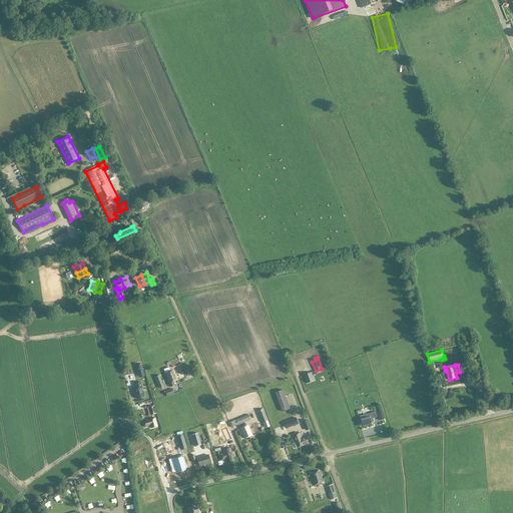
[(172,371),(170,372),(169,368),(163,370),(165,374),(167,379),(174,376),(172,371)]
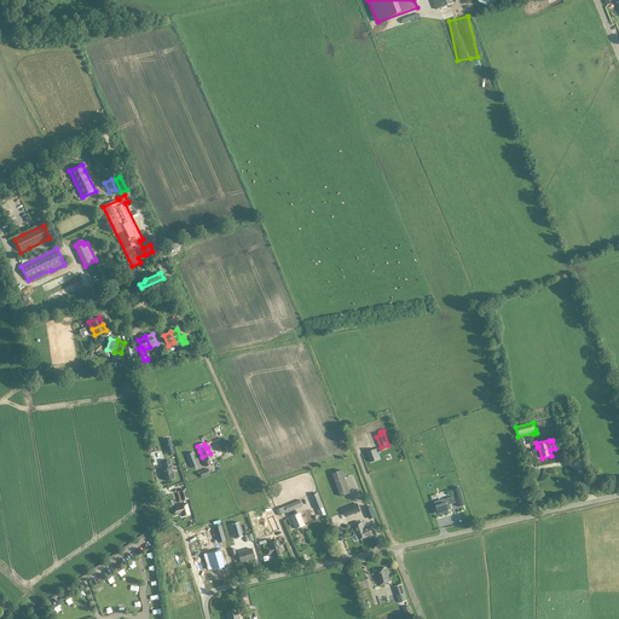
[(381,447),(368,452),(371,462),(380,460),(377,453),(382,451),(381,447)]
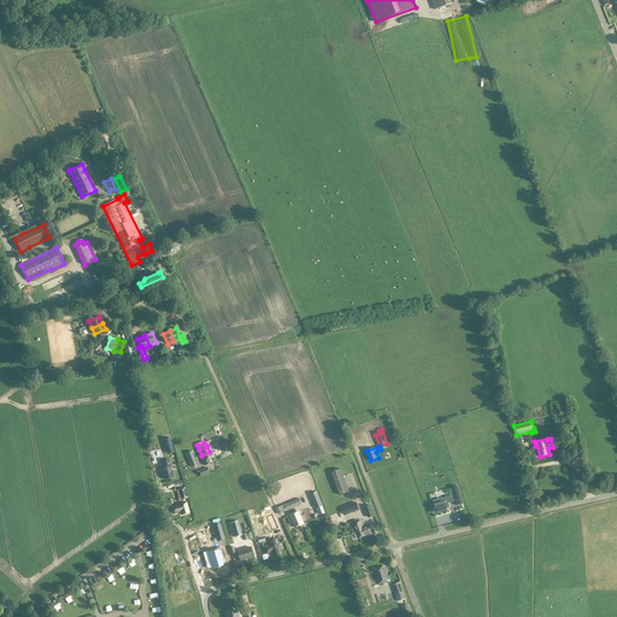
[(210,452),(201,456),(204,462),(205,465),(210,464),(207,459),(212,457),(210,452)]
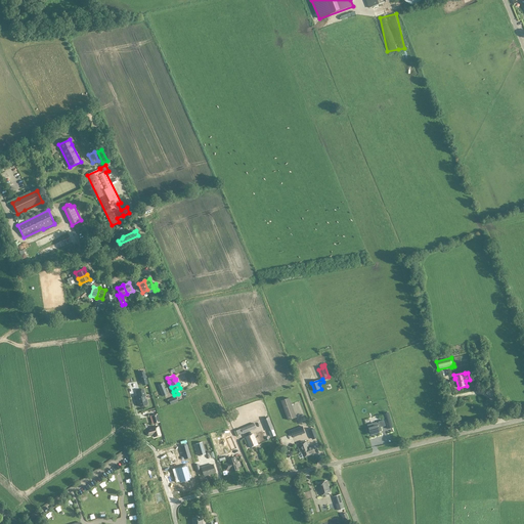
[(139,397),(137,397),(140,407),(146,405),(146,404),(147,404),(143,390),(137,392),(139,397)]
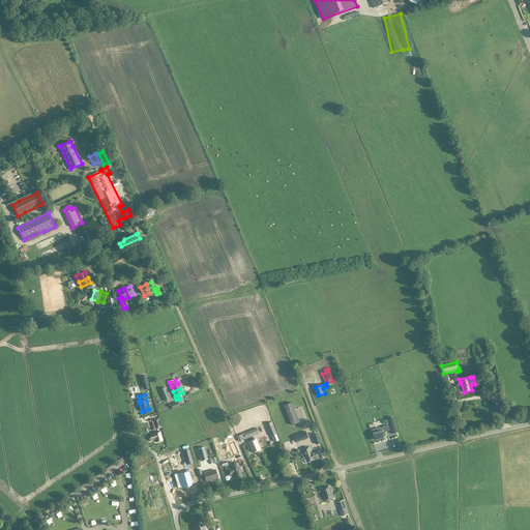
[(299,422),(293,403),(285,406),(292,425),(299,422)]
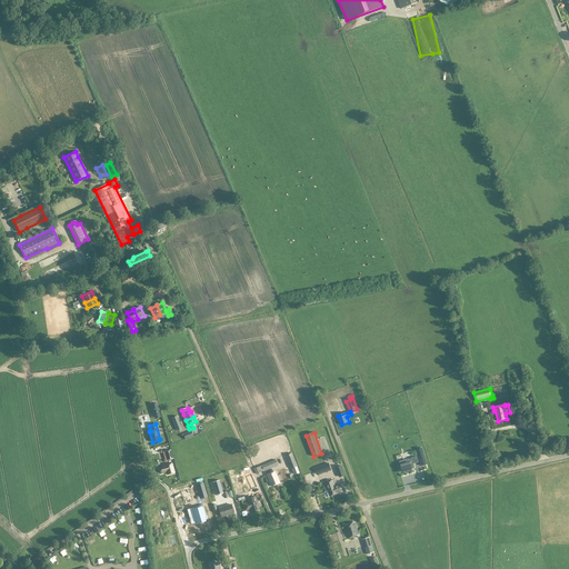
[(427,465),(422,448),(417,450),(421,466),(427,465)]
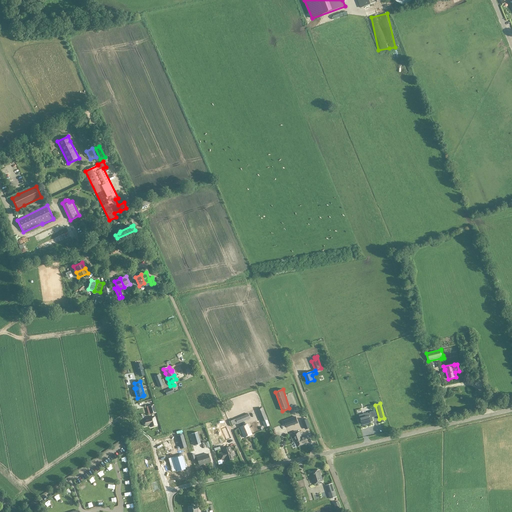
[(267,419),(262,408),(257,410),(262,421),(267,419)]
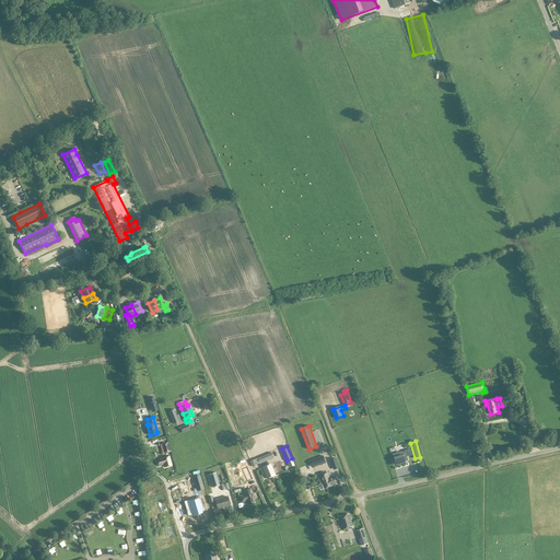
[(408,461),(407,456),(411,455),(410,450),(405,451),(405,452),(403,453),(403,452),(394,455),(396,465),(406,463),(405,462),(408,461)]
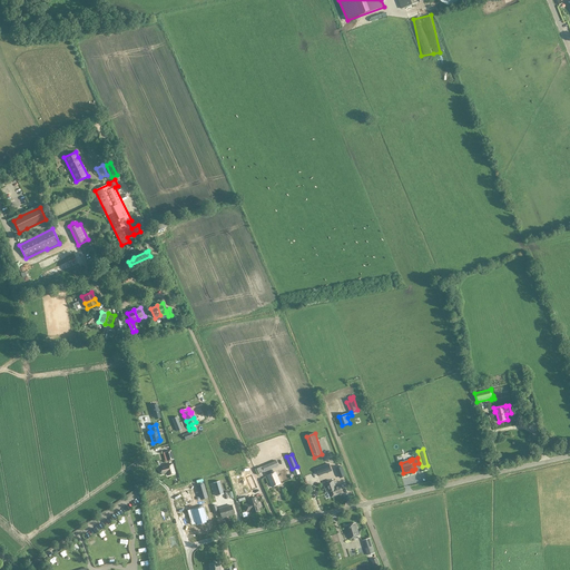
[(173,464),(172,465),(165,467),(159,469),(161,474),(167,473),(168,475),(175,474),(173,464)]
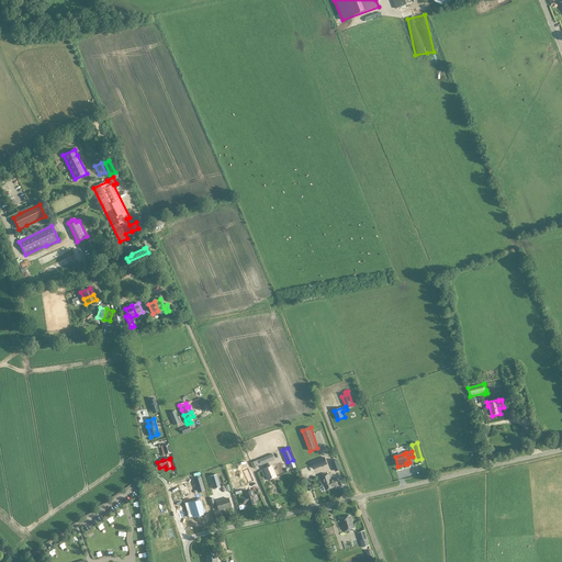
[(325,458),(312,462),(314,469),(327,464),(325,458)]
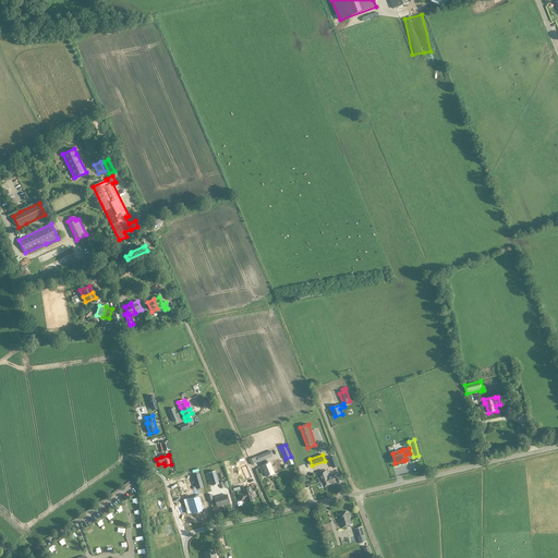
[(274,474),(269,462),(262,465),(266,477),(274,474)]
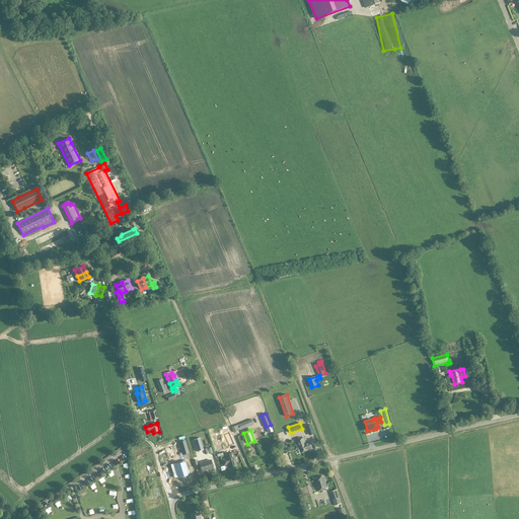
[(229,433),(224,435),(229,446),(234,444),(229,433)]
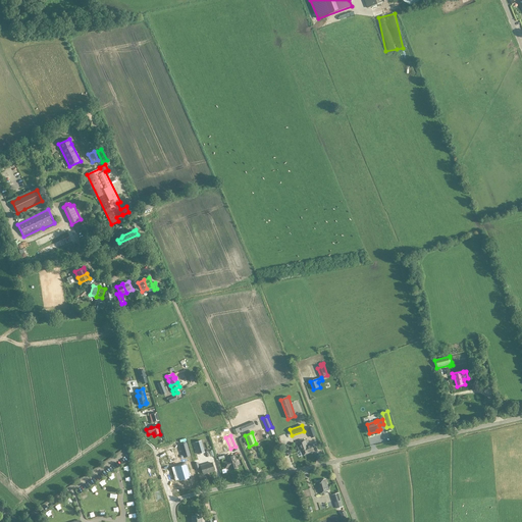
[(199,455),(205,453),(201,440),(195,442),(199,455)]
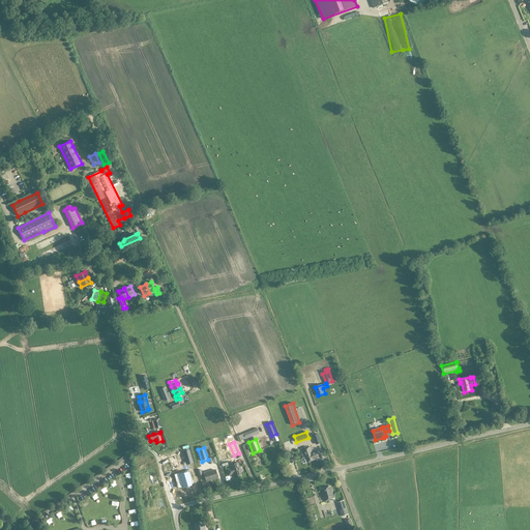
[(302,450),(303,452),(301,452),(303,458),(304,457),(306,463),(316,460),(319,459),(316,451),(313,452),(311,447),(307,448),(307,447),(304,448),(304,449),(302,450)]
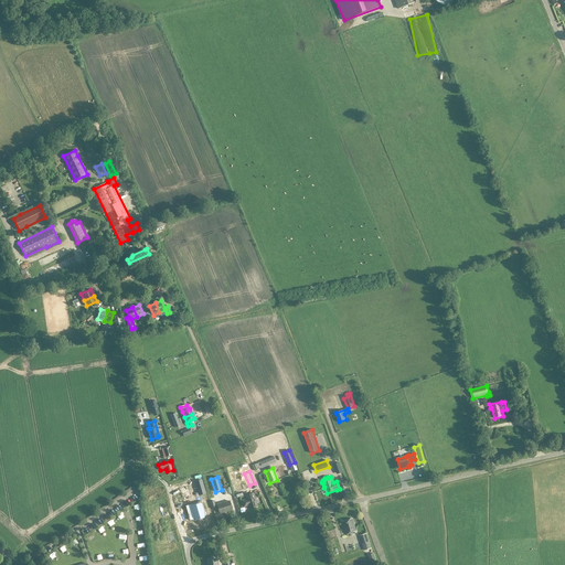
[(200,496),(205,493),(202,480),(195,482),(200,496)]
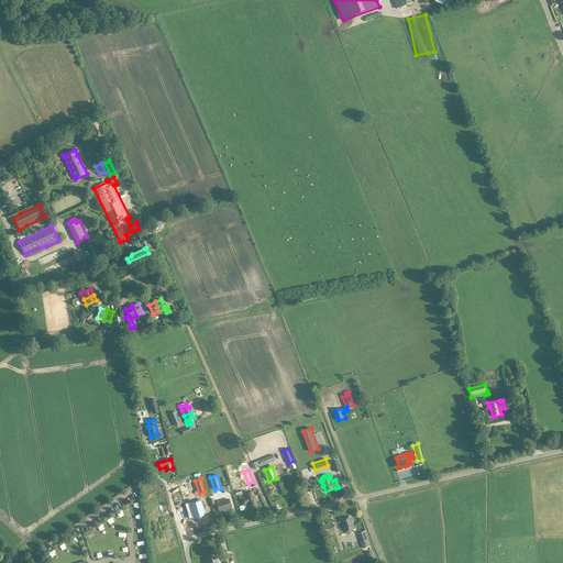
[(245,494),(246,497),(241,499),(243,505),(247,504),(249,507),(256,505),(253,492),(245,494)]
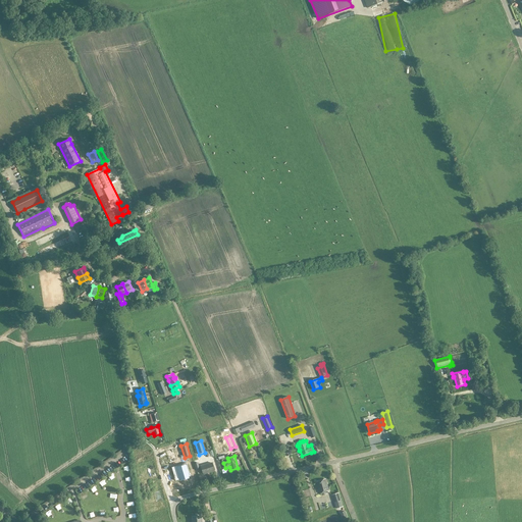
[(187,463),(181,465),(181,466),(172,469),(174,476),(176,475),(177,479),(180,479),(180,480),(189,478),(189,477),(191,476),(187,463)]
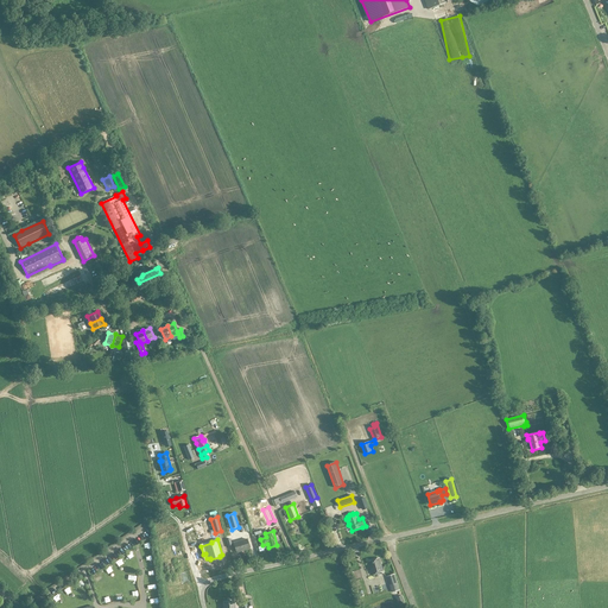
[(236,552),(249,549),(247,539),(234,543),(236,552)]
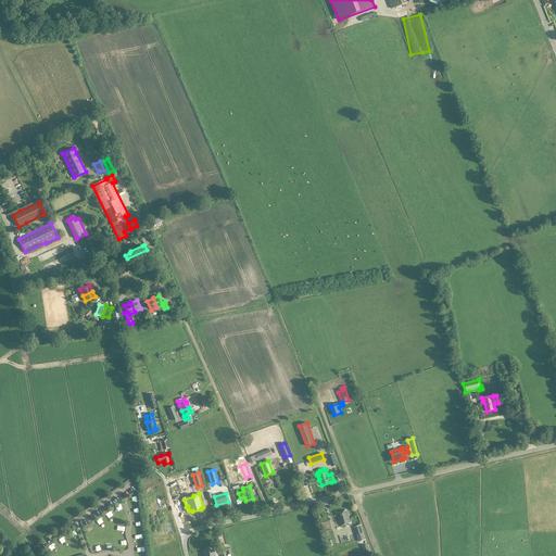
[(351,525),(351,522),(348,510),(338,514),(341,526),(349,523),(349,525),(351,525)]
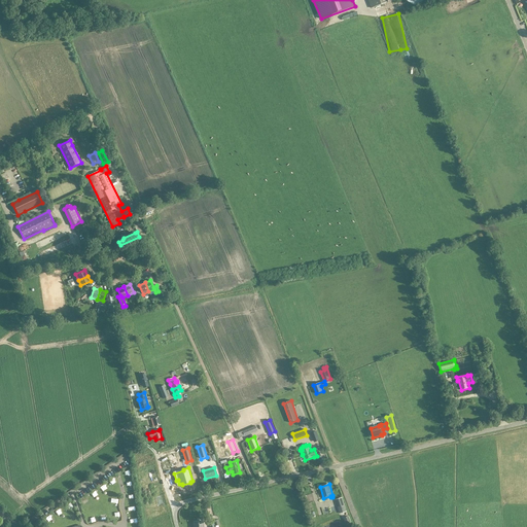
[(347,512),(342,498),(336,499),(340,514),(347,512)]
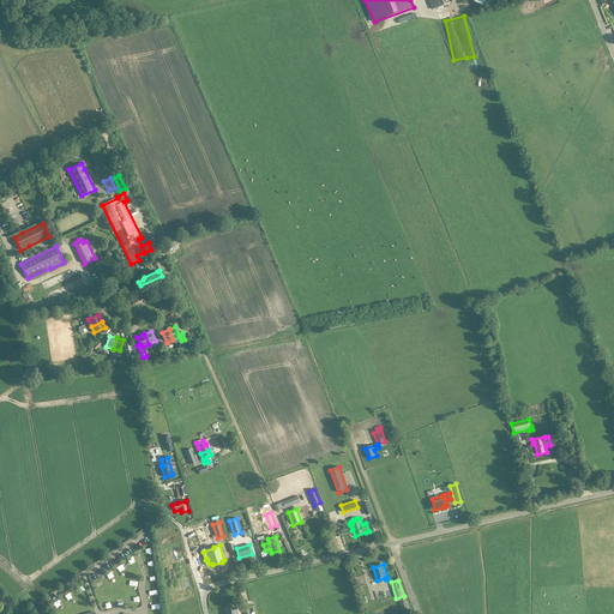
[(53,603),(56,609),(62,606),(59,600),(53,603)]
